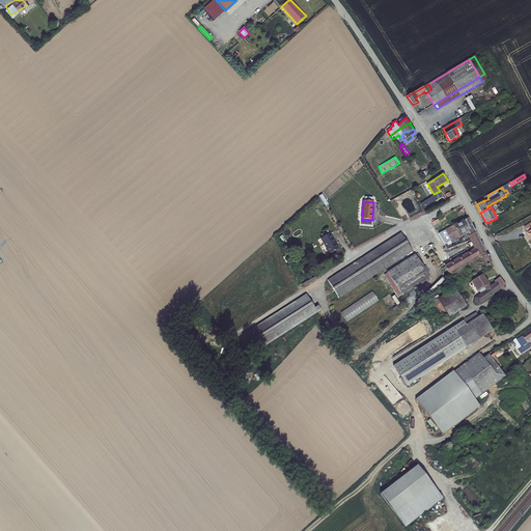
[(437,218),(431,221),(435,227),(441,223),(437,218)]
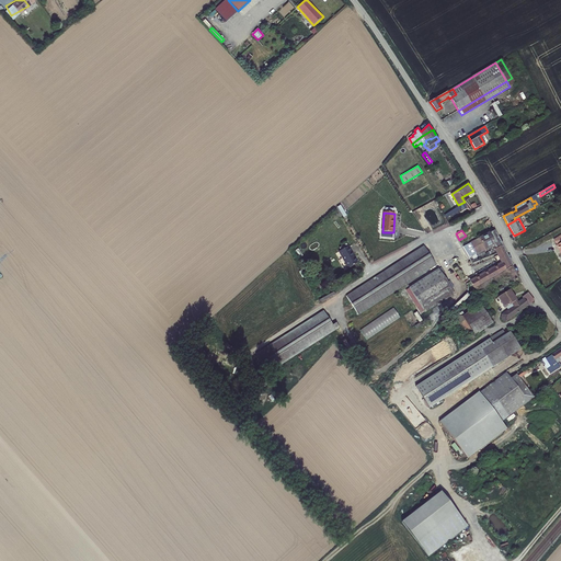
[(470,242),(476,254),(494,244),(496,249),(495,249),(499,255),(492,259),(496,266),(477,277),(474,274),(465,279),(467,284),(470,282),(474,288),(513,266),(503,245),(495,230),(470,242)]
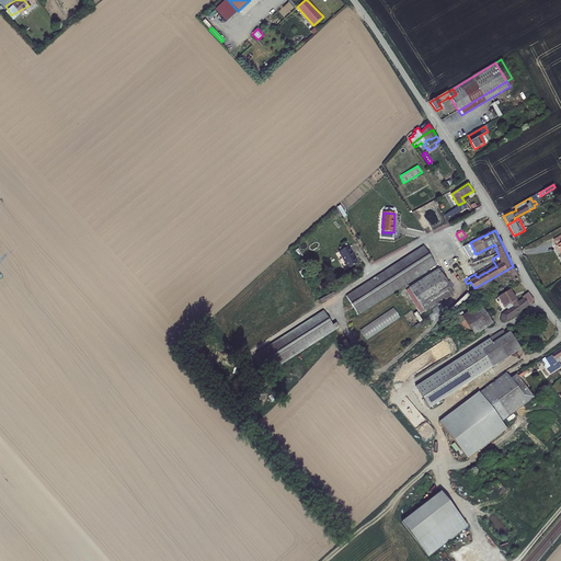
[(424,245),(346,296),(358,316),(436,265),(424,245)]
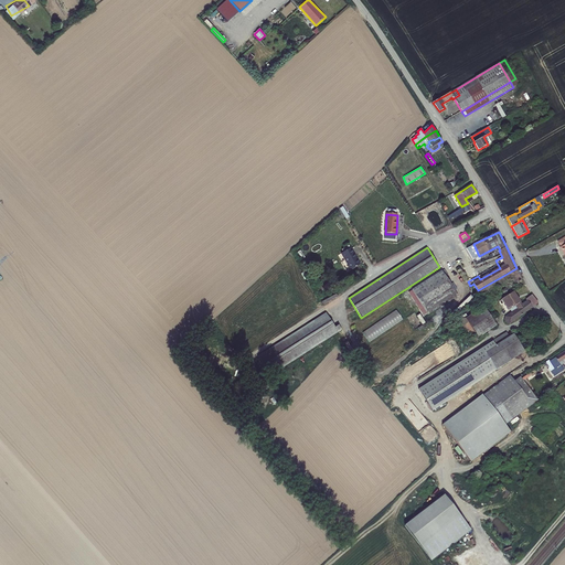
[(377,247),(371,251),(375,259),(382,256),(377,247)]
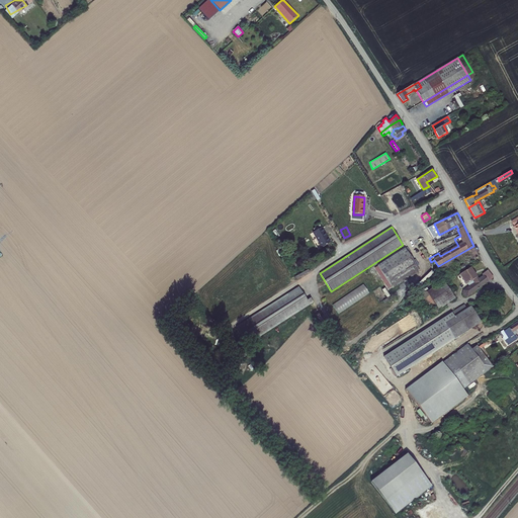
[(322,228),(313,233),(322,248),(330,243),(322,228)]
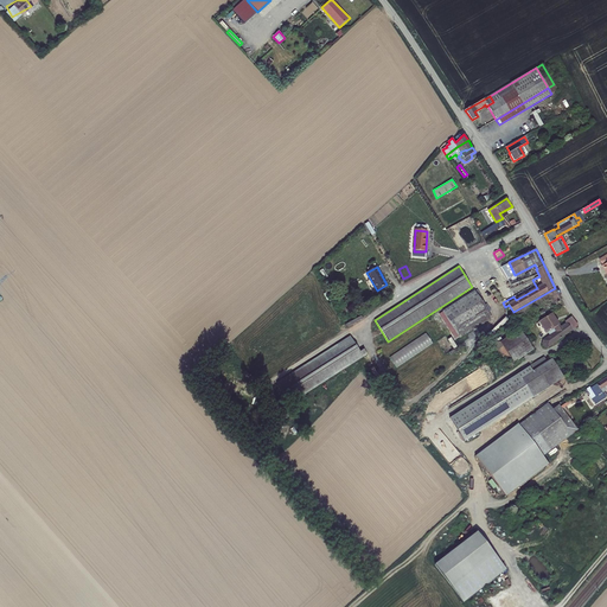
[(544,307),(537,313),(542,320),(551,314),(557,310),(564,306),(561,300),(555,288),(513,312),(517,318),(542,304),(544,307)]
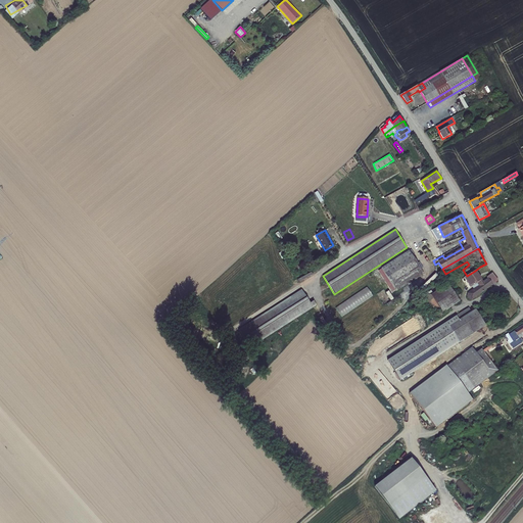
[(397,258),(381,269),(395,291),(423,274),(409,251),(401,255),(397,258)]
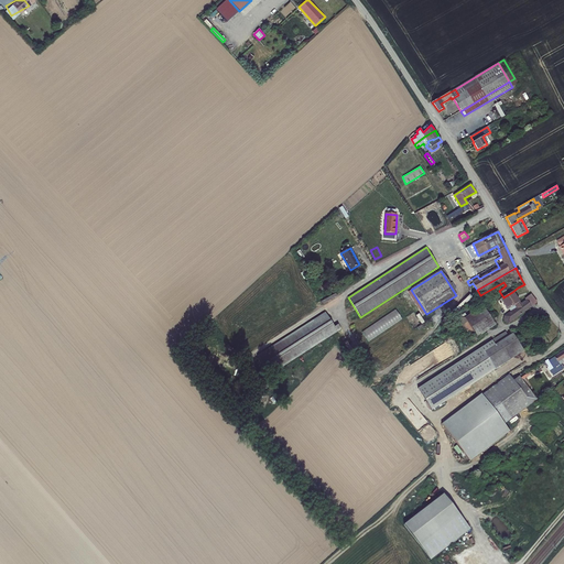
[(527,300),(521,304),(512,292),(503,297),(501,299),(508,308),(509,308),(511,311),(516,318),(538,302),(531,294),(525,299),(527,300)]
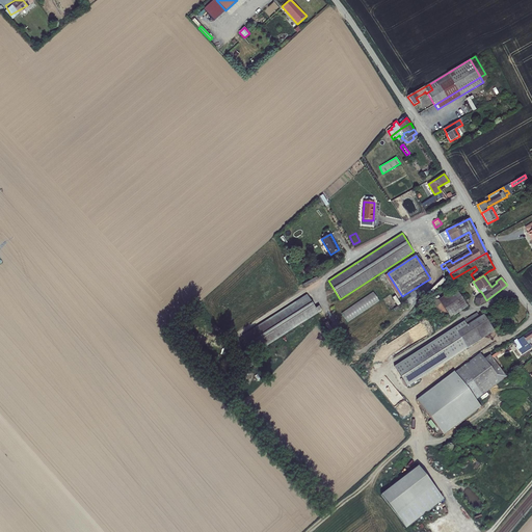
[(303,288),(318,281),(316,277),(301,285),(303,288)]
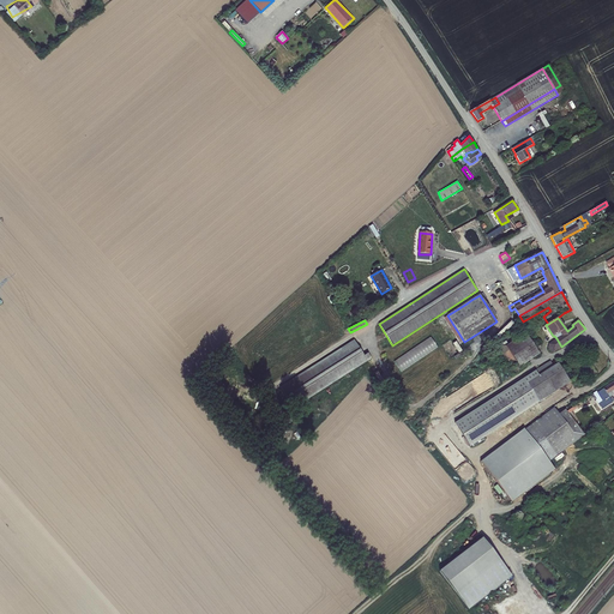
[(506,347),(521,367),(540,354),(525,332),(506,347)]
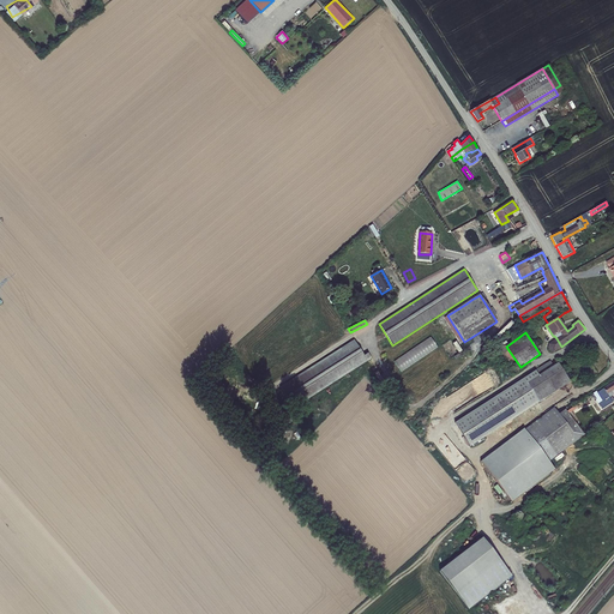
[(431,337),(393,360),(401,372),(438,348),(431,337)]
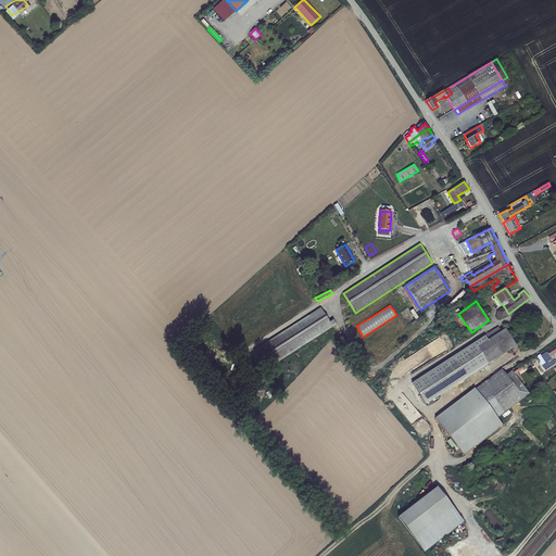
[(508,314),(504,306),(497,312),(496,314),(498,317),(502,318),(508,314)]
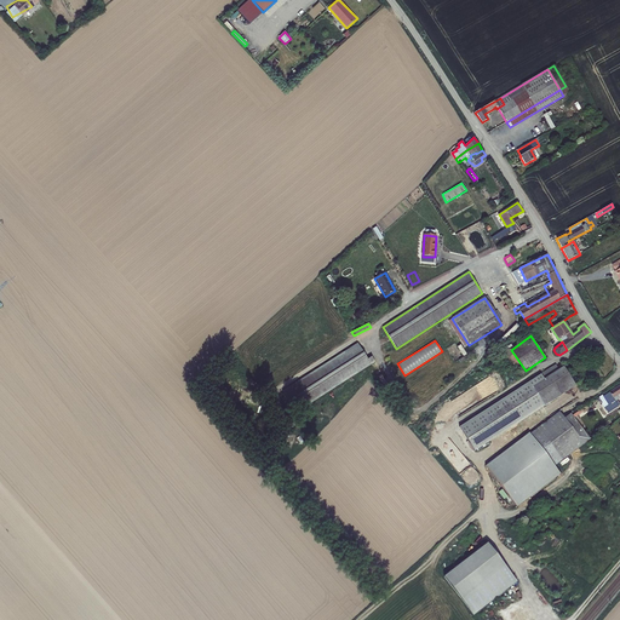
[(357,343),(277,395),(291,415),(375,362),(372,356),(368,359),(357,343)]
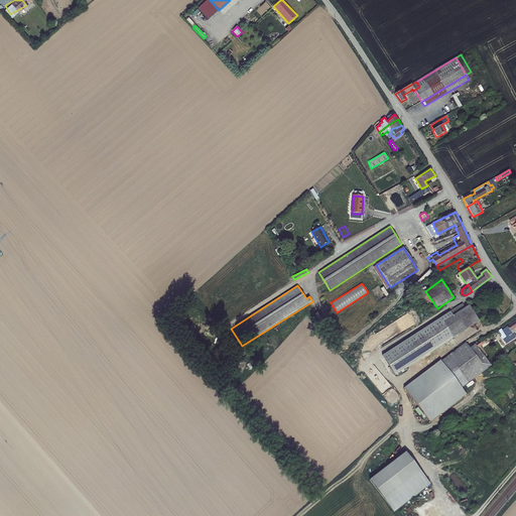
[(454,314),(442,323),(453,338),(479,320),(469,305),(465,307),(463,303),(452,310),(454,314)]
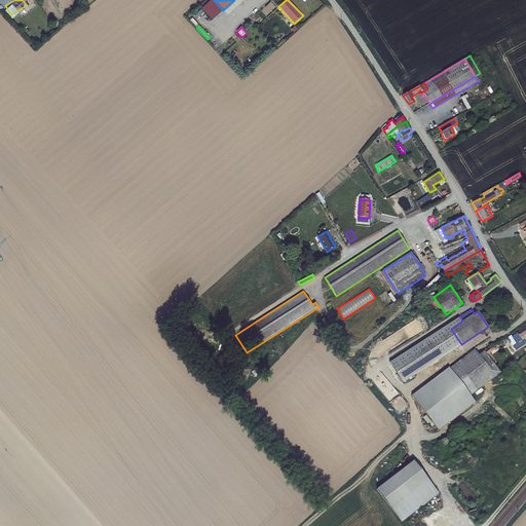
[(460,316),(389,363),(403,382),(461,344),(451,329),(462,321),(460,316)]
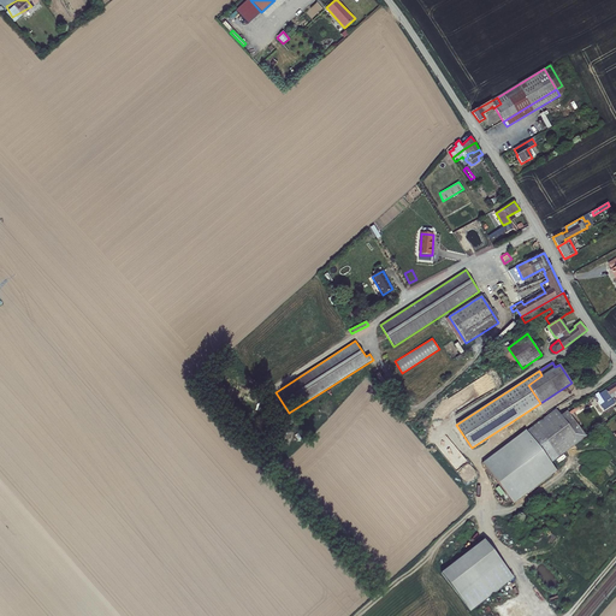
[(615,381),(599,394),(602,400),(604,402),(600,404),(604,412),(615,404),(611,400),(614,397),(614,396),(612,394),(615,390),(615,381)]
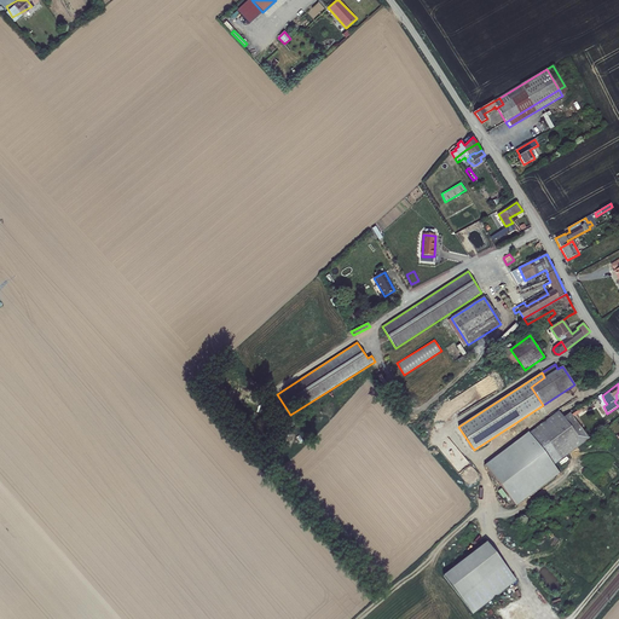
[(559,411),(509,449),(532,481),(554,466),(590,438),(570,412),(563,417),(559,411)]
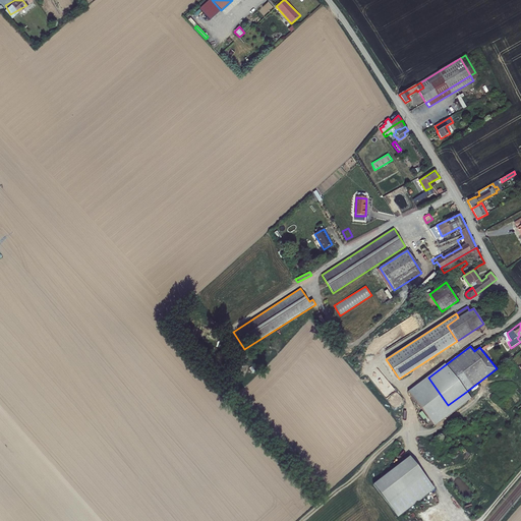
[(448,405),(428,378),(409,392),(436,427),(472,400),(466,392),(448,405)]
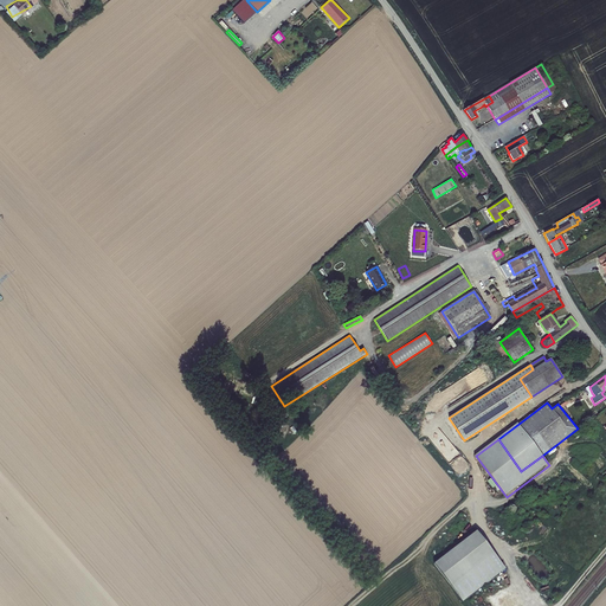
[(436,566),(463,601),(505,568),(478,533),(436,566)]
